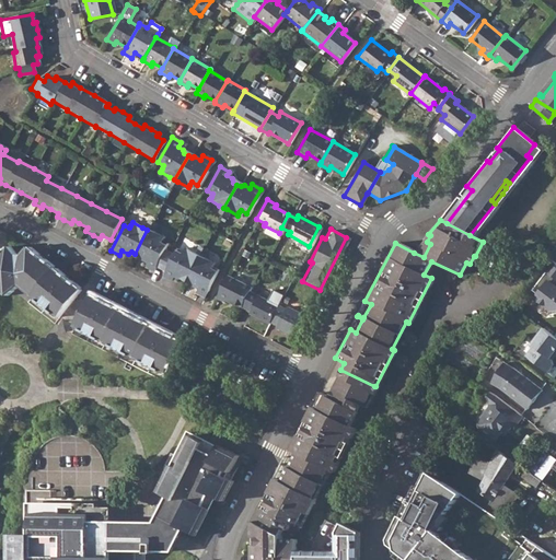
[(147,230),(135,254),(138,256),(139,259),(146,263),(143,267),(152,271),(164,246),(159,243),(160,241),(162,237),(151,232),(147,230)]
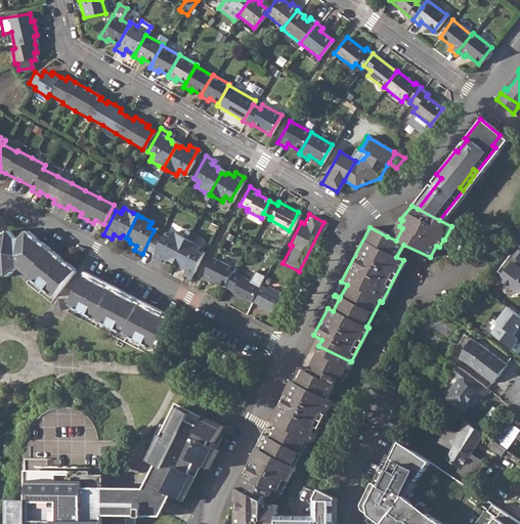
[(168,237),(163,235),(152,258),(160,262),(162,259),(167,262),(170,260),(173,262),(184,239),(180,237),(171,232),(169,235),(168,237)]
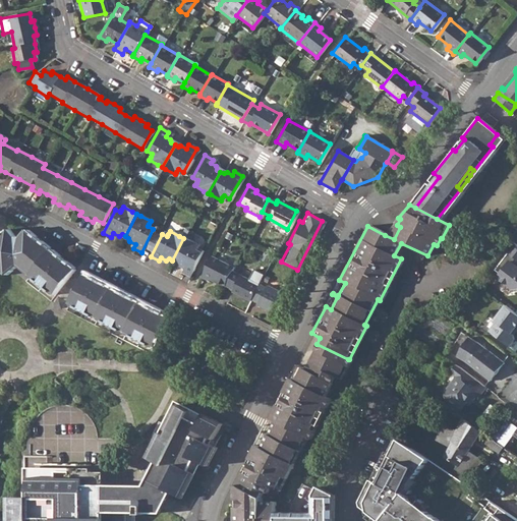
[(0,275),(1,276),(2,275),(3,277),(8,274),(12,271),(13,269),(16,269),(16,271),(24,277),(25,276),(29,278),(27,279),(36,285),(44,292),(51,296),(51,295),(53,296),(72,271),(71,270),(63,263),(49,251),(48,253),(46,250),(46,249),(24,233),(23,234),(21,232),(17,238),(10,239),(4,232),(2,233),(1,232),(0,233),(0,275)]
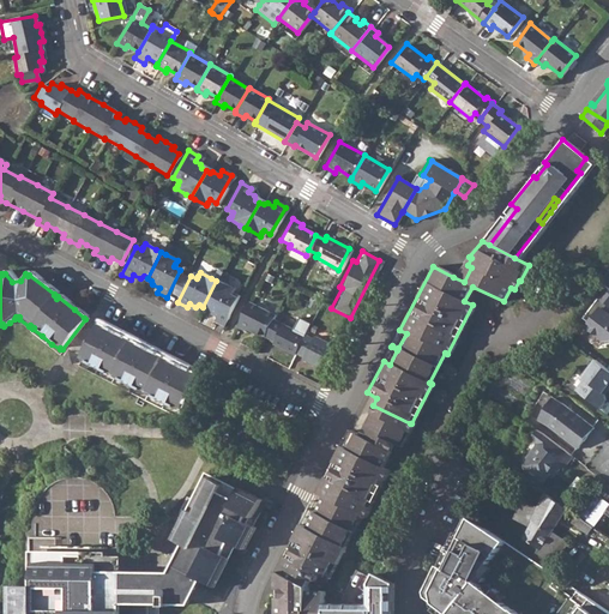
[(216,281),(203,307),(207,309),(207,313),(213,315),(211,319),(222,325),(235,298),(229,295),(230,292),(231,289),(221,283),(216,281)]
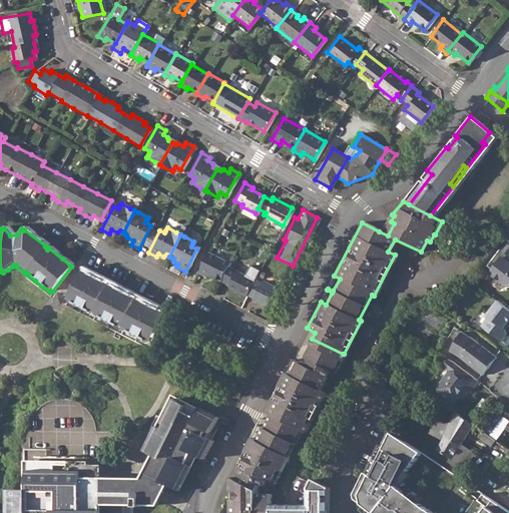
[(508,243),(503,239),(497,247),(498,248),(484,267),(493,273),(490,276),(503,285),(508,284),(508,285),(508,266),(506,264),(505,259),(507,257),(508,257),(508,243)]
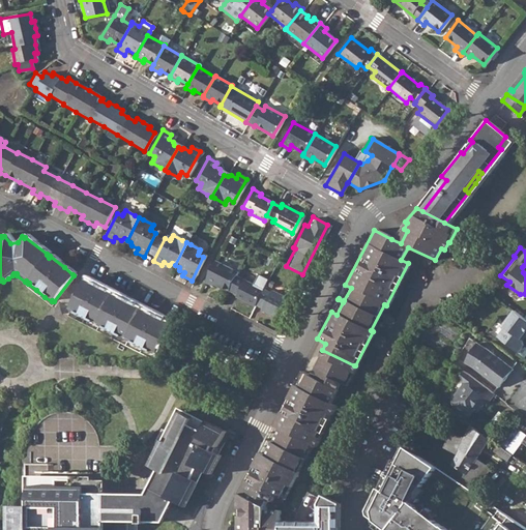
[(213,261),(202,283),(210,287),(212,284),(225,291),(233,275),(235,272),(213,261)]
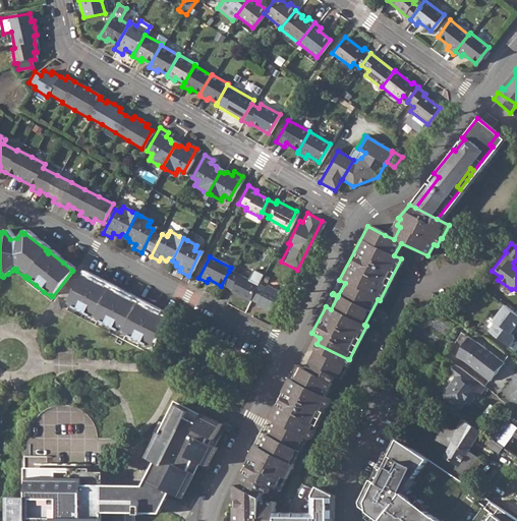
[(229,271),(221,286),(231,291),(231,292),(247,301),(248,299),(255,284),(229,271)]
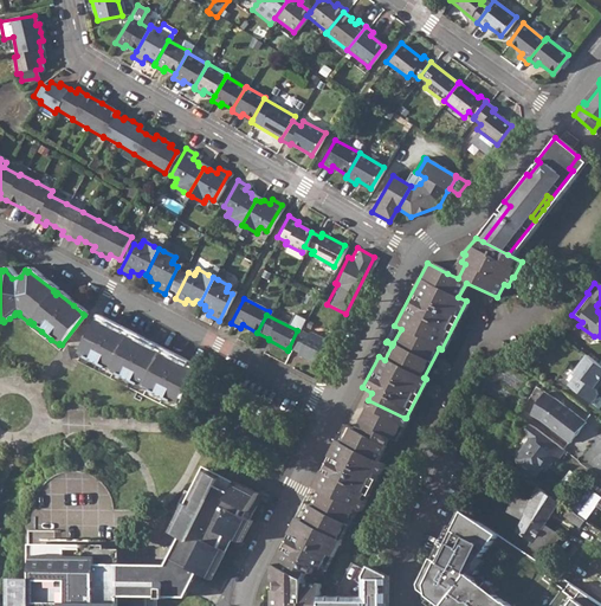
[(96,321),(95,321),(78,354),(79,355),(79,356),(109,372),(109,371),(112,373),(112,374),(142,388),(146,389),(146,391),(174,405),(174,404),(176,405),(194,371),(192,369),(192,368),(163,354),(163,355),(160,354),(160,352),(131,337),(130,339),(127,336),(127,335),(97,320),(96,321)]
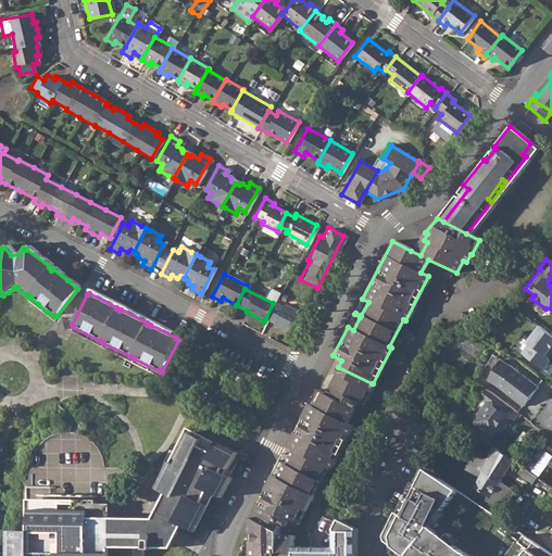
[(273,303),(265,319),(273,324),(273,325),(293,336),(304,315),(283,304),(281,306),(274,302),(273,303)]
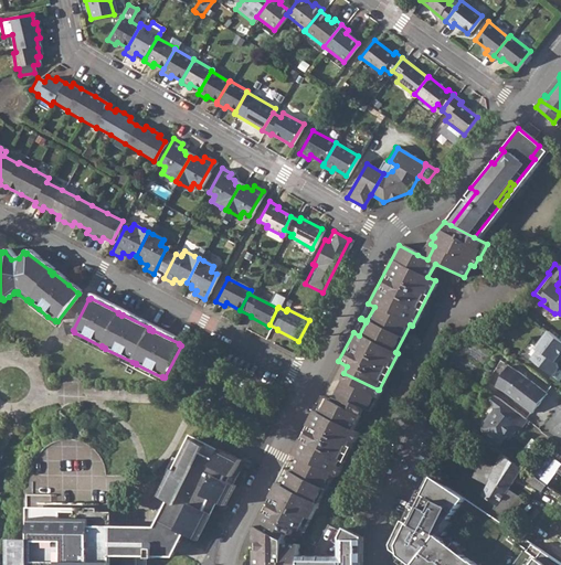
[(560,343),(544,331),(532,348),(535,350),(527,360),(548,376),(554,369),(553,363),(551,361),(557,354),(560,358),(560,343)]
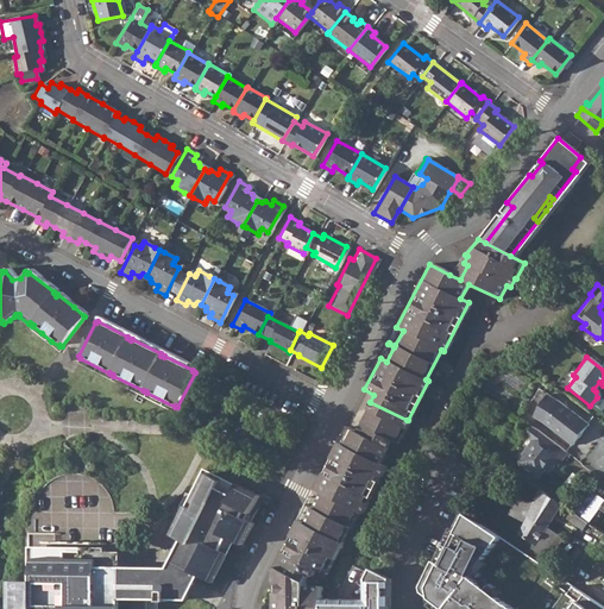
[(570,445),(586,424),(559,402),(545,394),(530,416),(541,422),(570,445)]
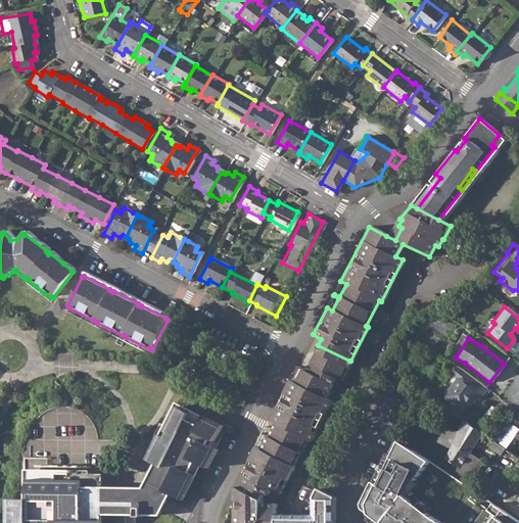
[(318,345),(309,363),(335,377),(340,379),(349,361),(318,345)]
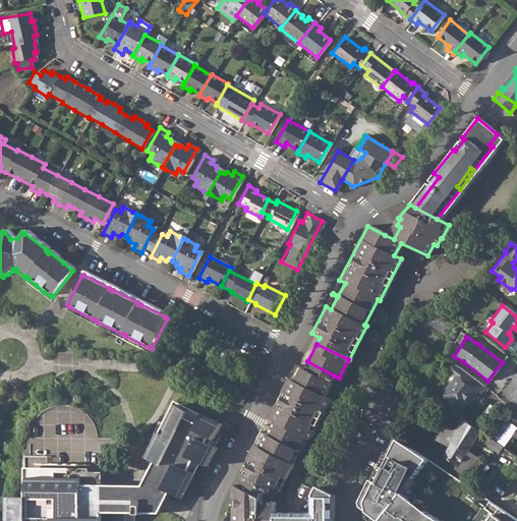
[(307,361),(303,368),(309,370),(331,382),(334,375),(307,361)]
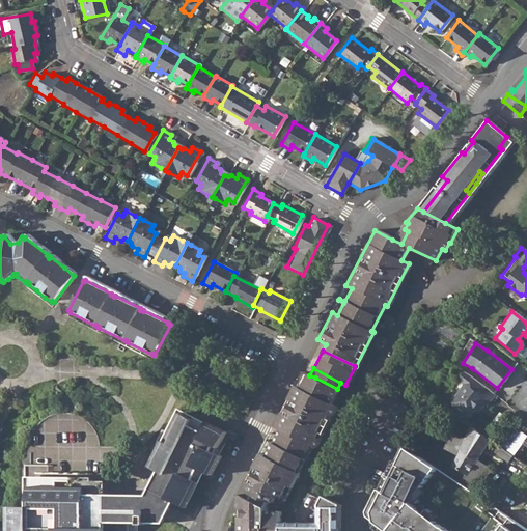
[(486,402),(493,394),(468,375),(462,371),(455,379),(461,382),(461,386),(450,399),(451,408),(467,417),(476,404),(479,408),(483,401),(486,402)]
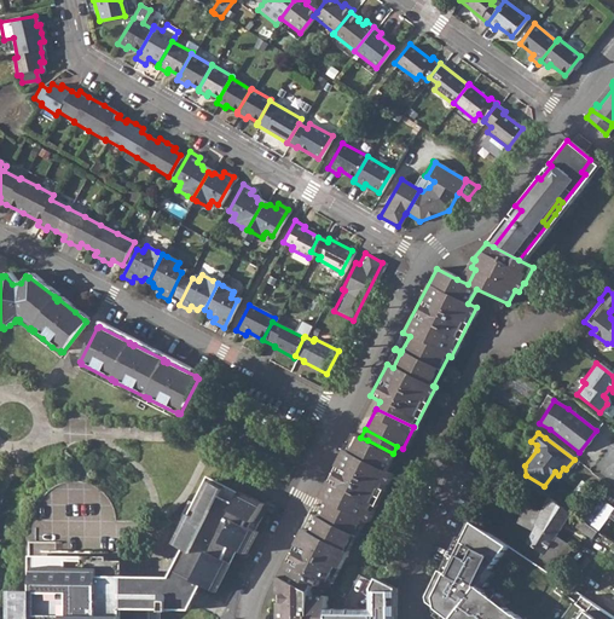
[(301,526),(294,541),(340,565),(361,520),(364,521),(389,473),(384,469),(393,453),(368,440),(359,455),(343,446),(317,495),(324,498),(317,513),(310,508),(310,510),(316,514),(308,530),(301,526)]
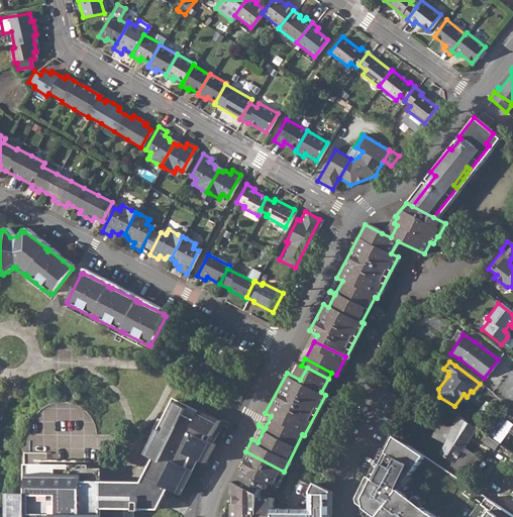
[(113,487),(92,487),(90,490),(90,474),(84,474),(84,458),(45,458),(45,451),(18,451),(18,463),(17,485),(24,486),(23,500),(11,500),(10,516),(89,516),(90,501),(112,501),(117,501),(124,501),(128,501),(130,501),(130,510),(137,510),(137,501),(150,501),(155,494),(163,478),(175,485),(188,458),(201,464),(211,443),(206,439),(215,421),(197,411),(193,420),(182,414),(185,408),(173,402),(163,421),(155,417),(143,438),(148,440),(142,452),(157,459),(150,472),(143,484),(142,488),(113,487)]
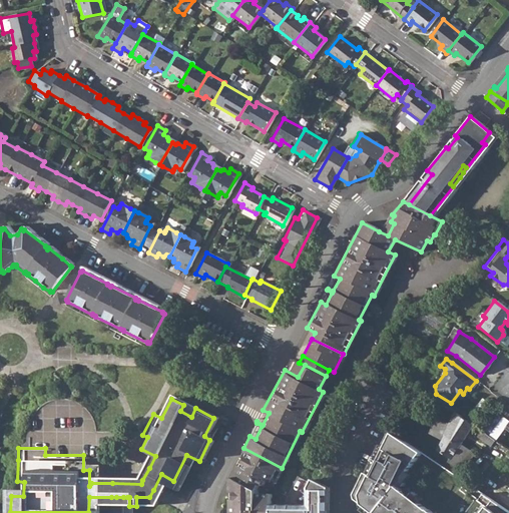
[(472,425),(454,412),(448,424),(435,418),(428,433),(441,439),(436,450),(449,459),(447,463),(461,472),(473,453),(459,444),(472,425)]
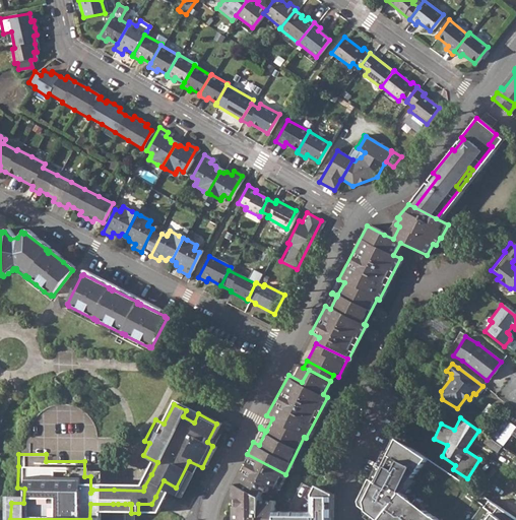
[(378,514),(381,517),(402,491),(425,458),(390,435),(356,500),(359,513),(368,519),(371,519),(374,517),(375,518),(378,514)]
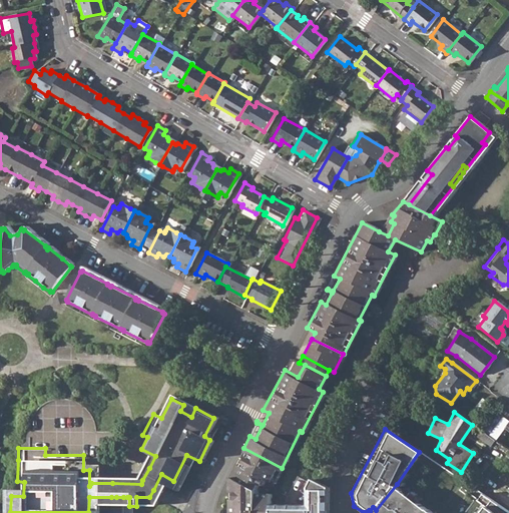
[(282,468),(243,448),(229,474),(228,512),(269,512),(270,495),(269,494),(255,494),(255,490),(252,489),(257,483),(260,485),(264,478),(273,484),(280,471),(282,468)]
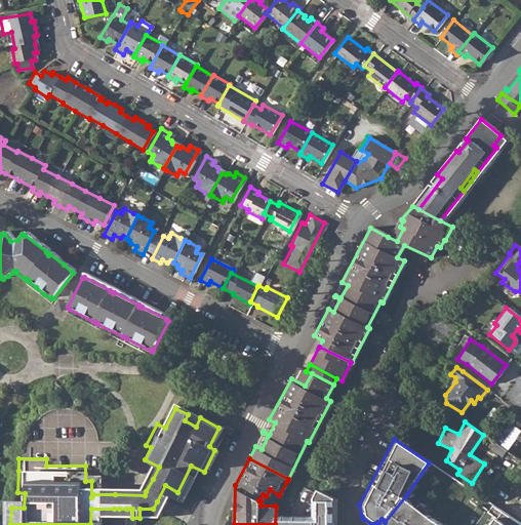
[(448,524),(406,495),(385,522),(382,524),(448,524)]
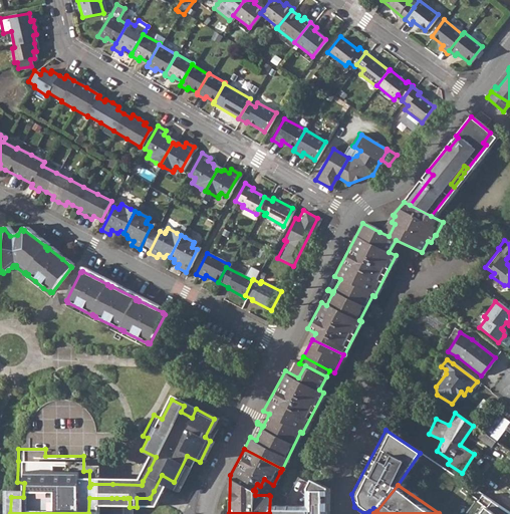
[(304,489),(291,513),(312,513),(321,497),(304,489)]
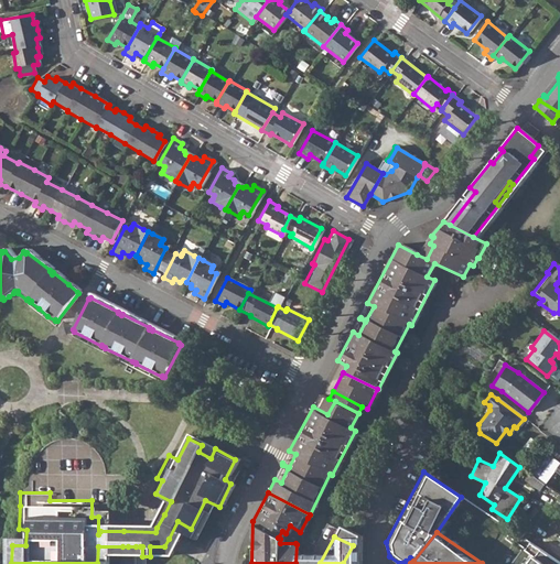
[(559,563),(559,562),(528,542),(513,563),(559,563)]
